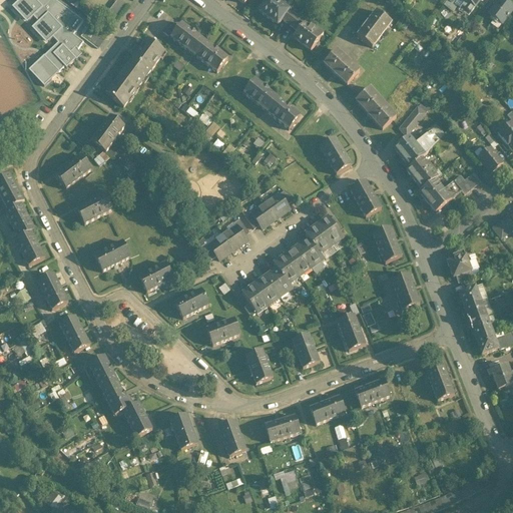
[(76,49),(78,52),(83,44),(73,36),(84,23),(53,0),(16,0),(19,2),(12,9),(19,16),(22,14),(29,22),(33,18),(38,23),(32,30),(39,37),(41,35),(49,43),(53,39),(58,45),(29,72),(44,88),(52,81),(49,78),(57,72),(59,74),(65,68),(67,70),(77,61),(70,54),(76,49)]
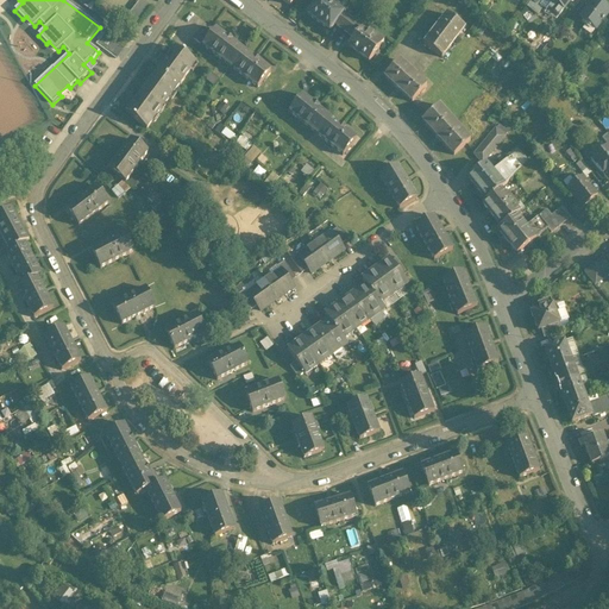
[(131,29),(148,7),(138,0),(137,0),(120,22),(131,29)]
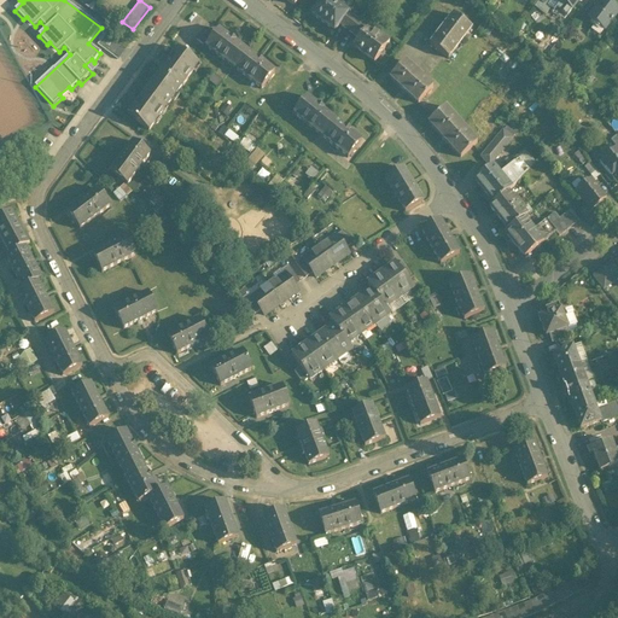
[(337,0),(334,4),(330,0),(322,0),(312,16),(334,34),(340,25),(349,15),(355,5),(349,0),(337,0)]
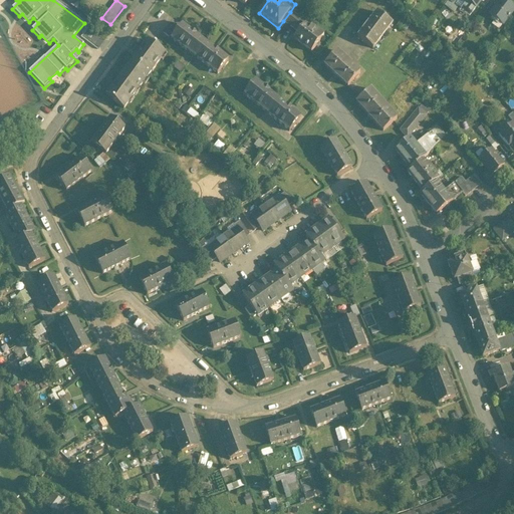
[(451,0),(446,7),(454,13),(459,6),(457,4),(460,0),(451,0)]
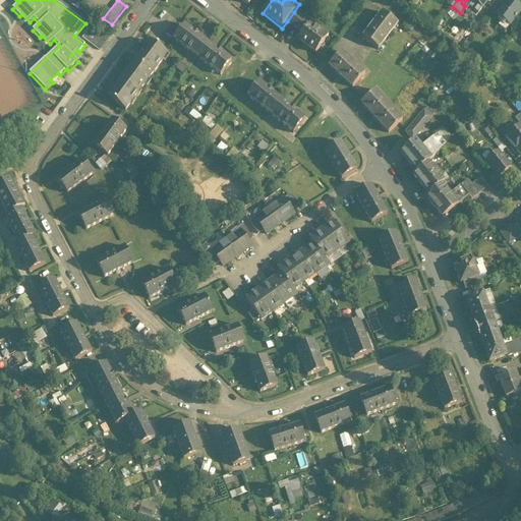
[(488,0),(470,0),(474,2),(472,4),(469,7),(478,14),(488,0)]
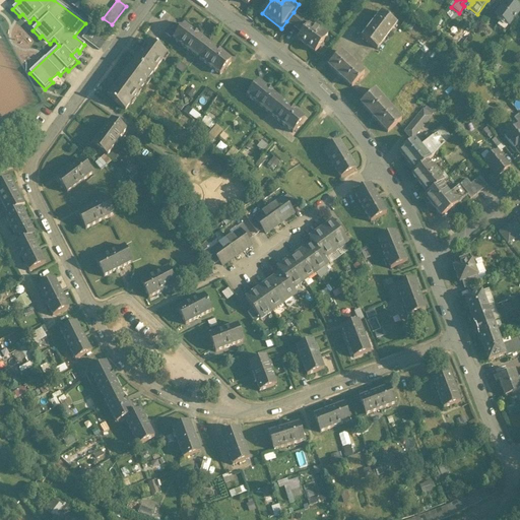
[(519,8),(508,0),(501,10),(500,9),(495,16),(508,26),(519,11),(519,8)]
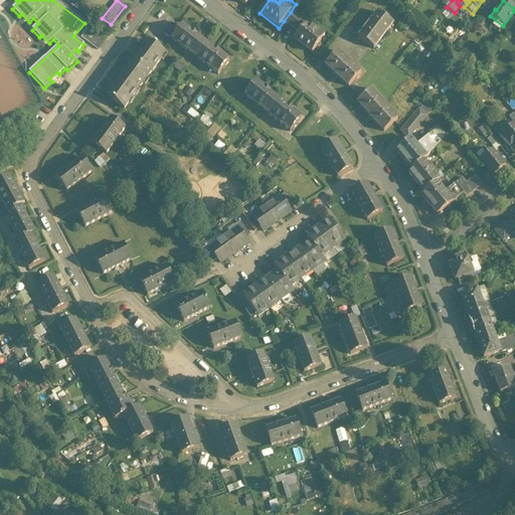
[(88,2),(80,11),(84,14),(92,5),(88,2)]
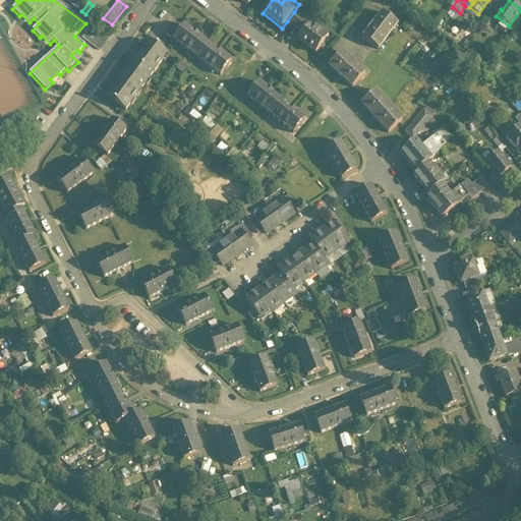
[(85,15),(90,19),(91,18),(98,9),(93,5),(85,14),(85,15)]
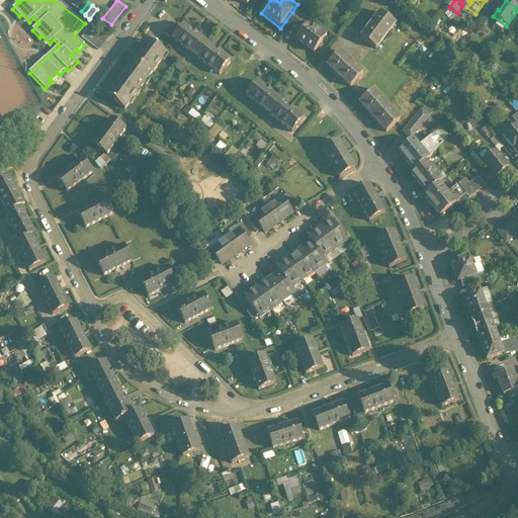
[(97,9),(90,18),(95,22),(101,13),(97,9)]
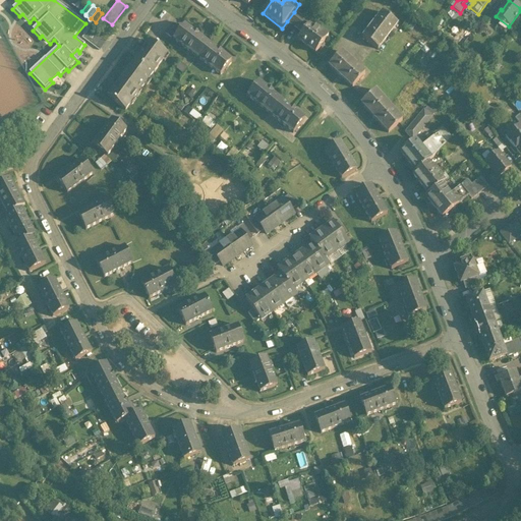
[(489,11),(482,20),(486,24),(494,15),(489,11)]
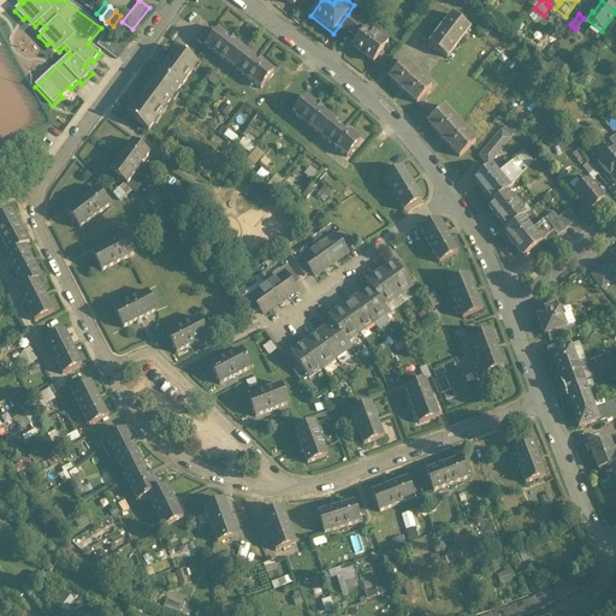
[(355,21),(348,15),(339,25),(347,31),(355,21)]
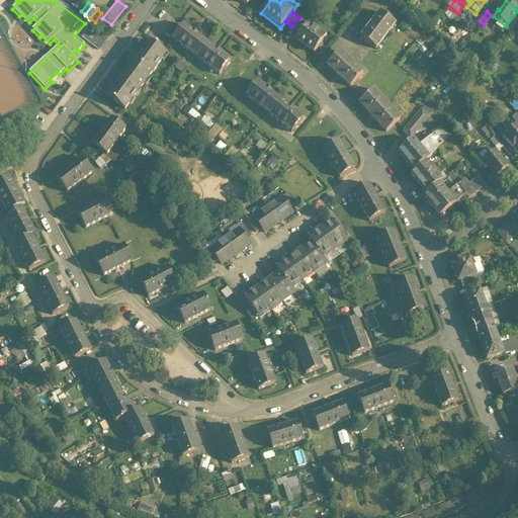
[(380,13),(361,38),(375,50),(396,24),(380,13)]
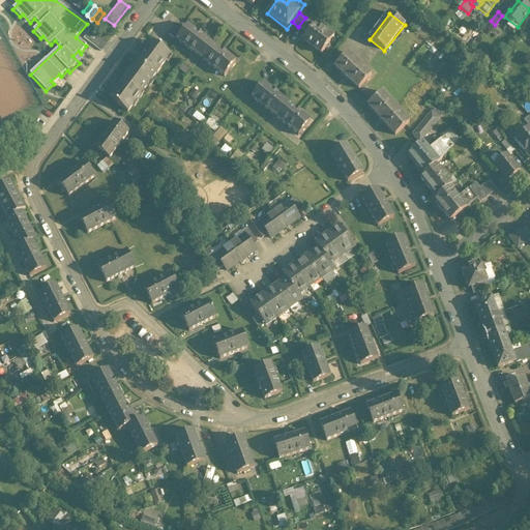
[(313,23),(305,18),(298,27),(307,34),(314,27),(313,23)]
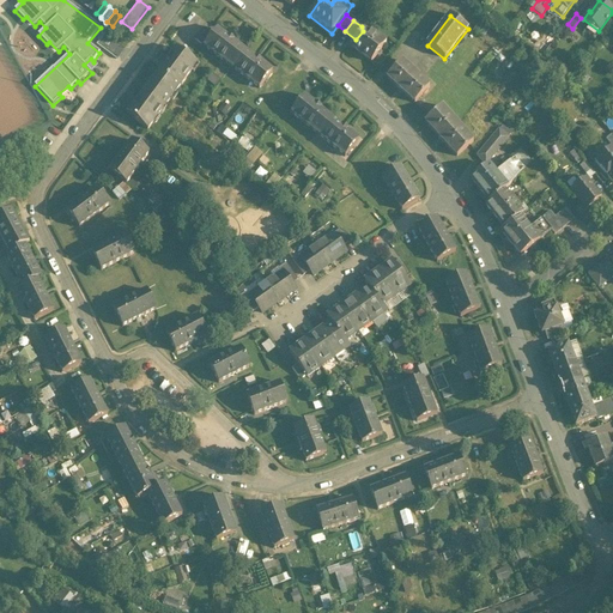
[(204,30),(195,41),(201,46),(210,34),(204,30)]
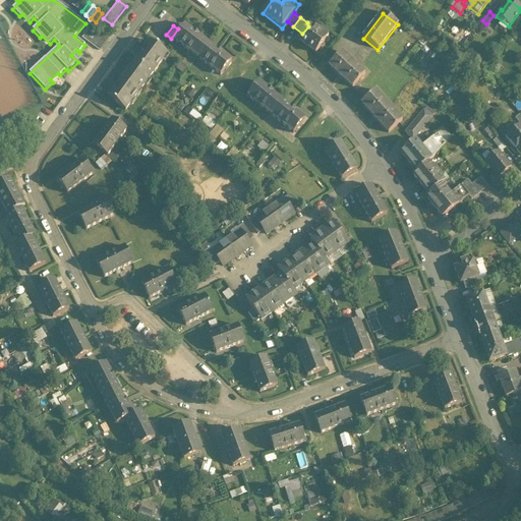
[(193,33),(184,25),(173,41),(196,58),(208,44),(198,37),(199,36),(194,33),(193,33)]
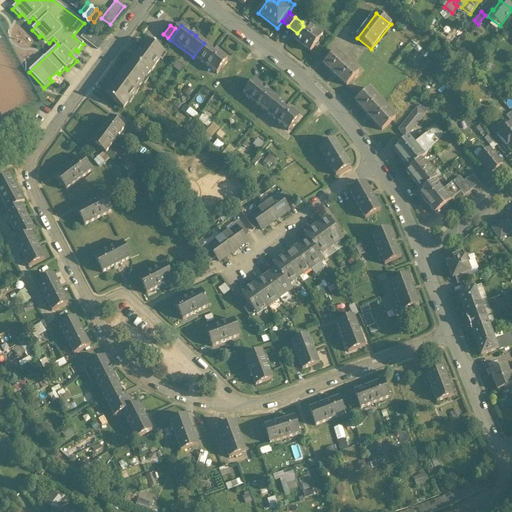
[(310,27),(308,30),(303,26),(297,33),(293,40),(310,53),(323,36),(310,27)]
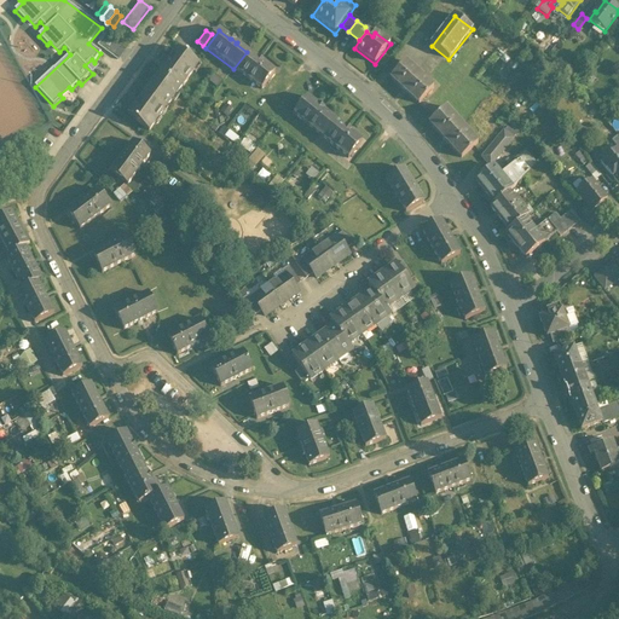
[(178,51),(128,117),(136,122),(136,123),(149,133),(155,125),(155,123),(166,109),(167,109),(183,87),(184,87),(187,81),(187,80),(198,65),(186,56),(186,57),(178,51)]
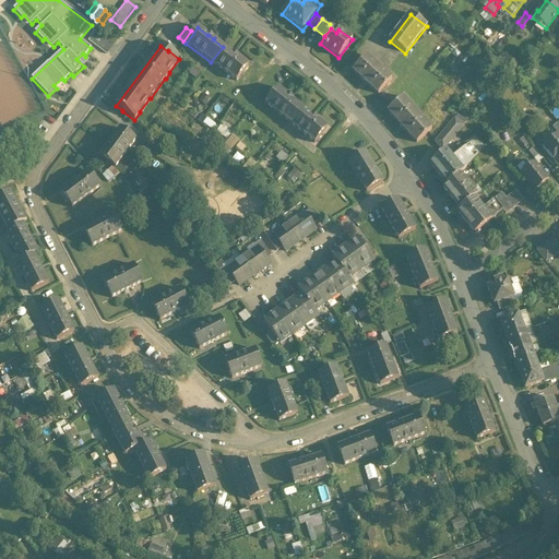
[(239,58),(234,54),(233,55),(223,47),(211,62),(236,82),(248,67),(238,59),(239,58)]
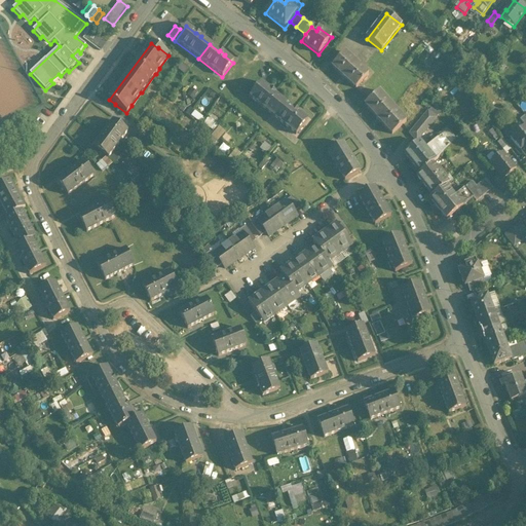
[(72,55),(79,63),(84,58),(80,53),(78,50),(72,55)]
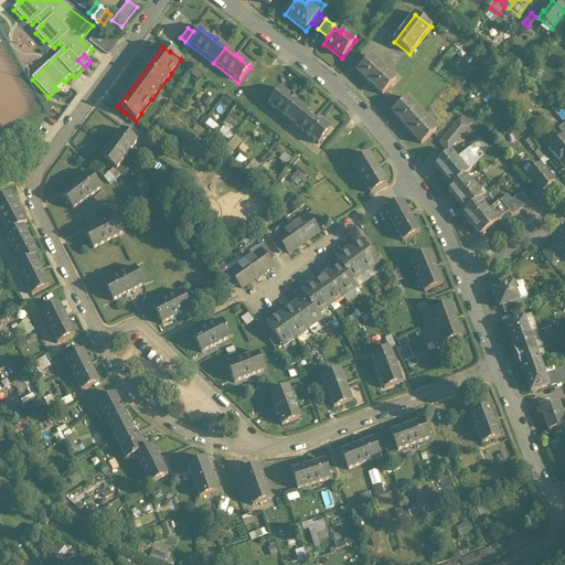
[(396,81),(371,57),(358,72),(383,96),(396,81)]
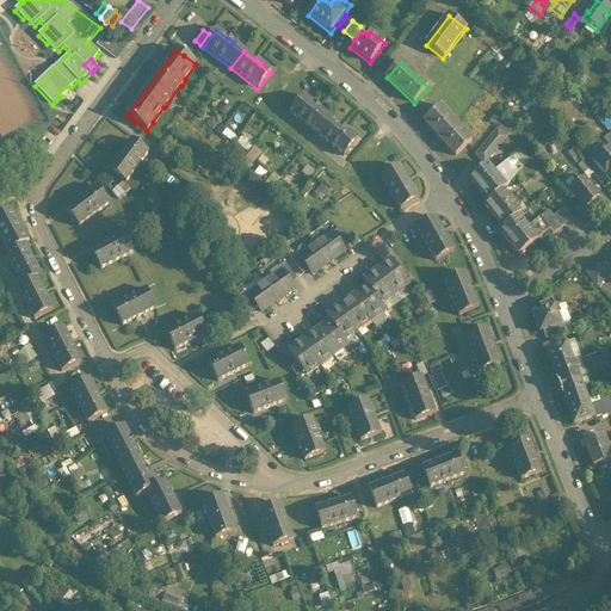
[(321,110),(315,105),(314,105),(303,97),(290,113),(318,136),(331,118),(320,110),(321,110)]
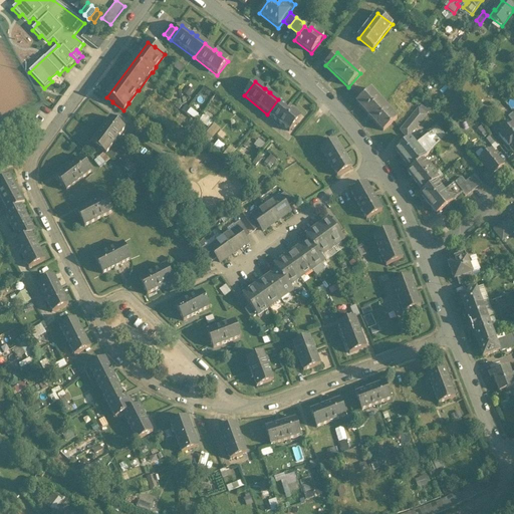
[(397,119),(370,90),(356,102),(382,132),(397,119)]
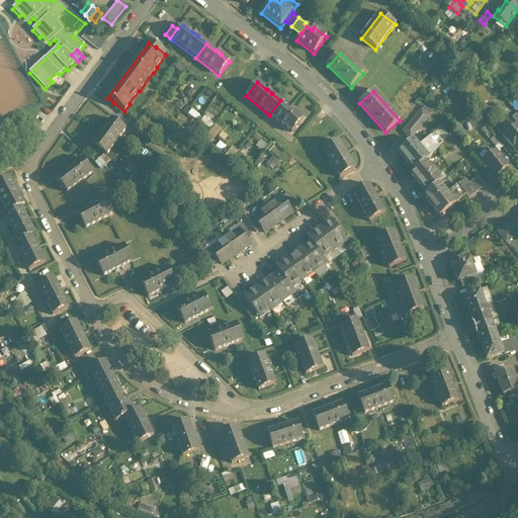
[(289,108),(280,100),(269,115),(291,134),(304,119),(293,111),(294,111),(289,107),(289,108)]
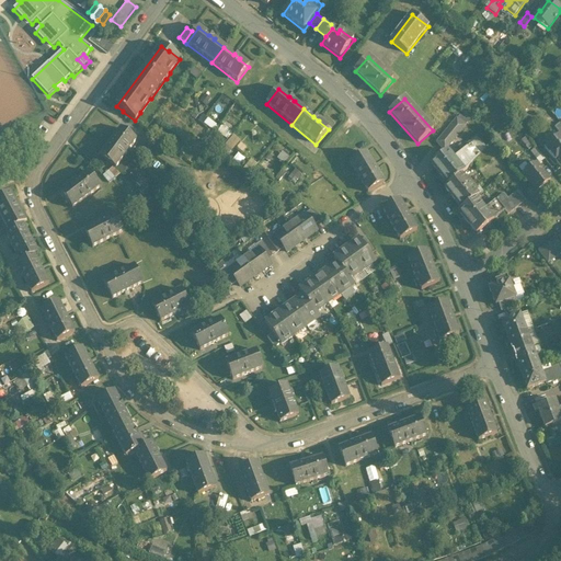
[(457,118),(445,133),(454,140),(459,135),(466,127),(457,118)]
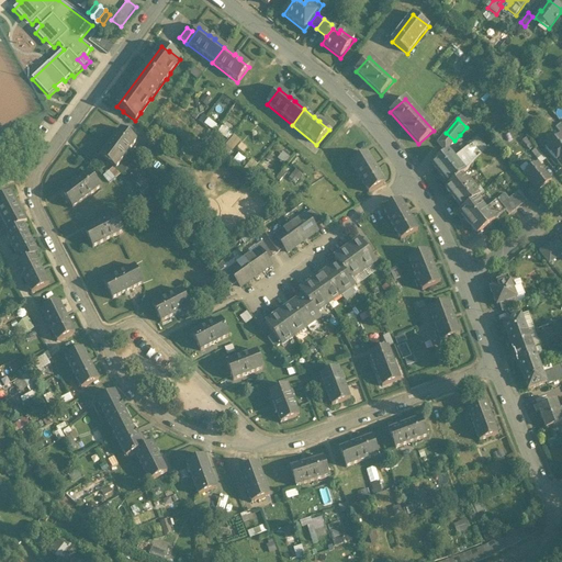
[(229,138),(232,130),(221,126),(217,135),(229,138)]
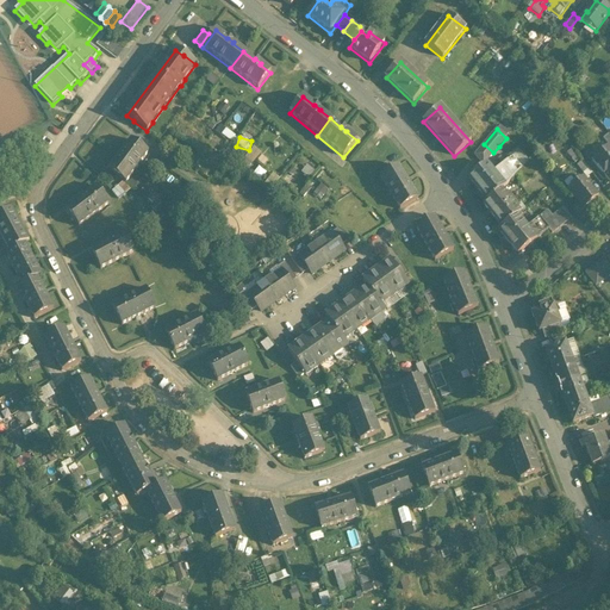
[(149,154),(131,141),(109,170),(126,184),(149,154)]
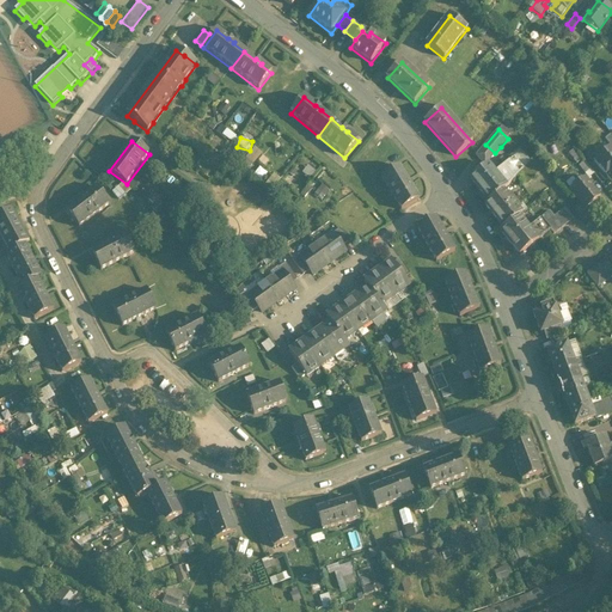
[(495,153),(485,145),(476,157),(484,165),(495,153)]
